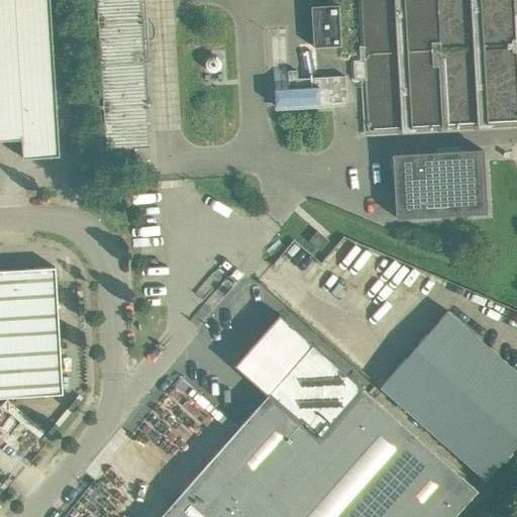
[(0,0),(0,139),(23,138),(24,158),(62,156),(54,0),(0,0)]
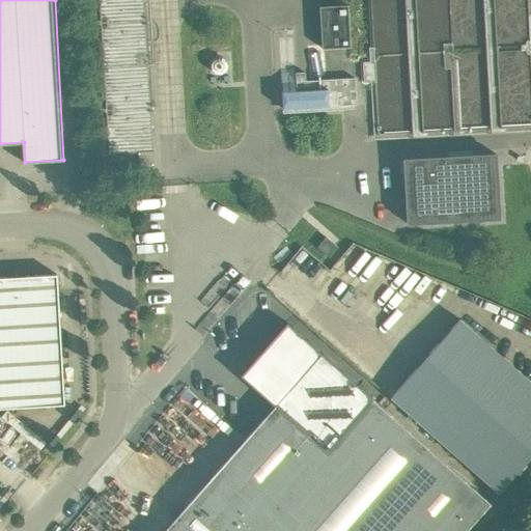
[(346,5),(318,6),(322,49),(350,47),(346,5)]
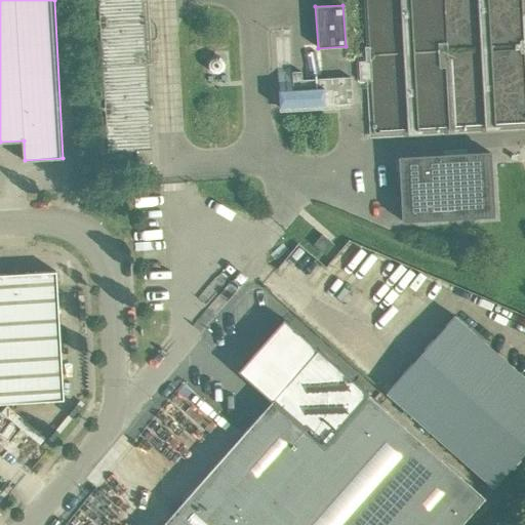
[(289,29),(274,30),(279,107),(352,103),(350,77),(301,79),(300,71),(291,72),(289,29)]
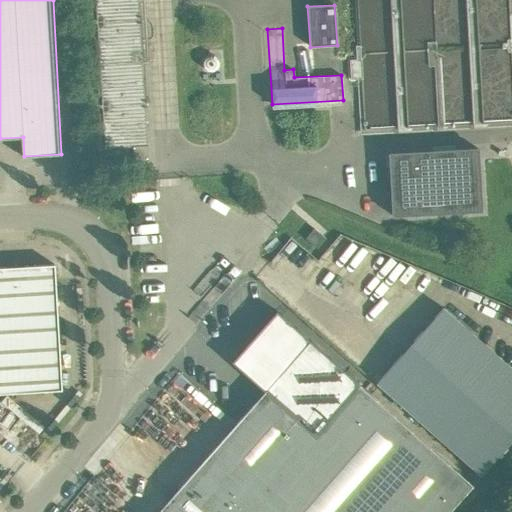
[(391,216),(475,211),(481,211),(478,147),(388,152),(391,216)]
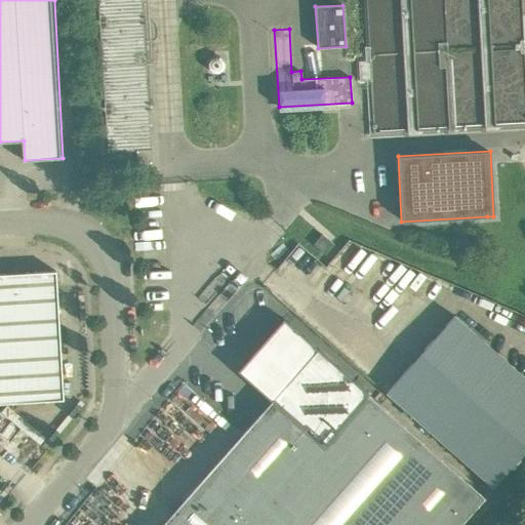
[(333,244),(322,235),(314,244),(324,254),(333,244)]
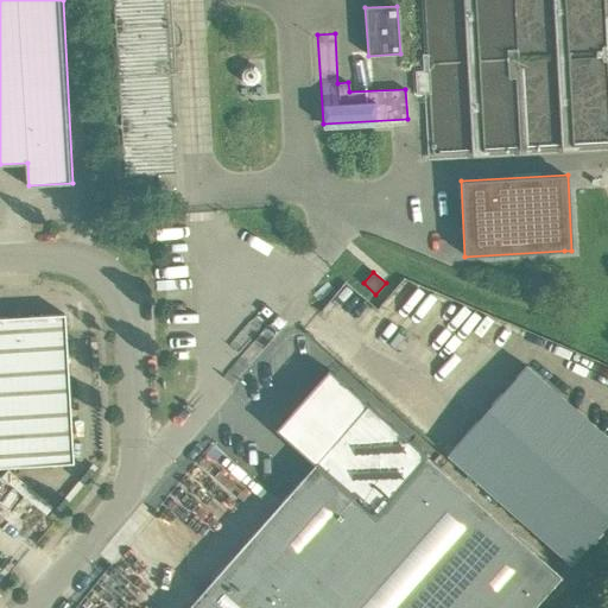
[(0,468),(74,464),(67,314),(0,317),(0,468)]
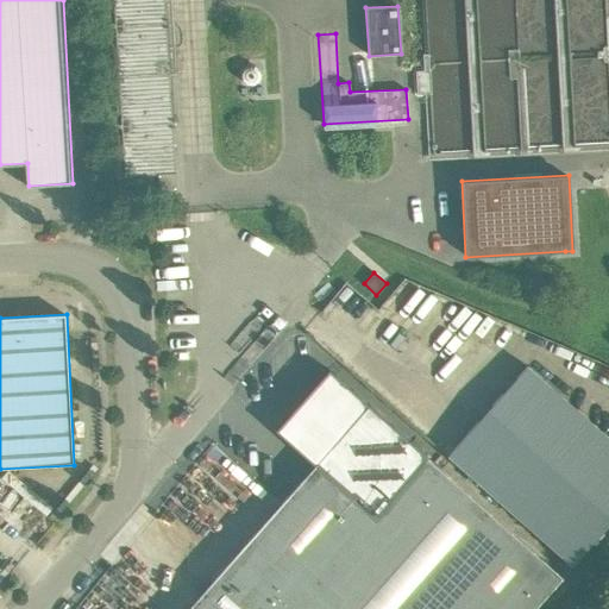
[(608,438),(527,366),(447,456),(571,566),(608,522),(608,438)]
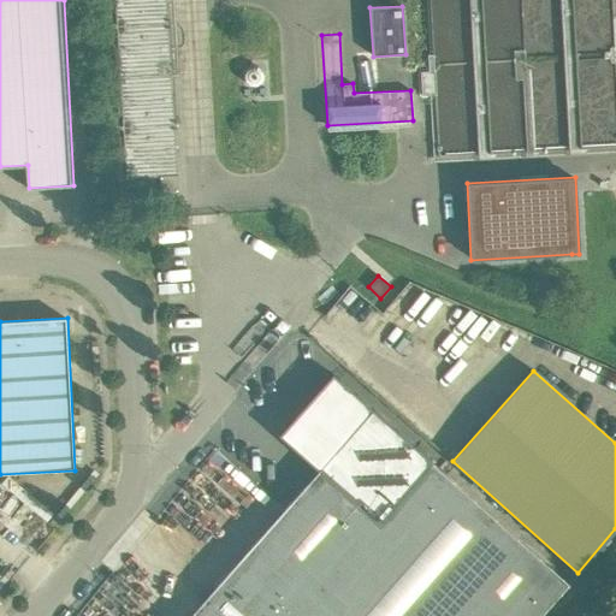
[(532,615),(572,572),(345,381),(330,394),(323,403),(311,416),(306,422),(302,426),(306,433),(308,443),(319,455),(333,460),(313,479),(290,505),(243,556),(191,614),(189,615),(532,615)]
